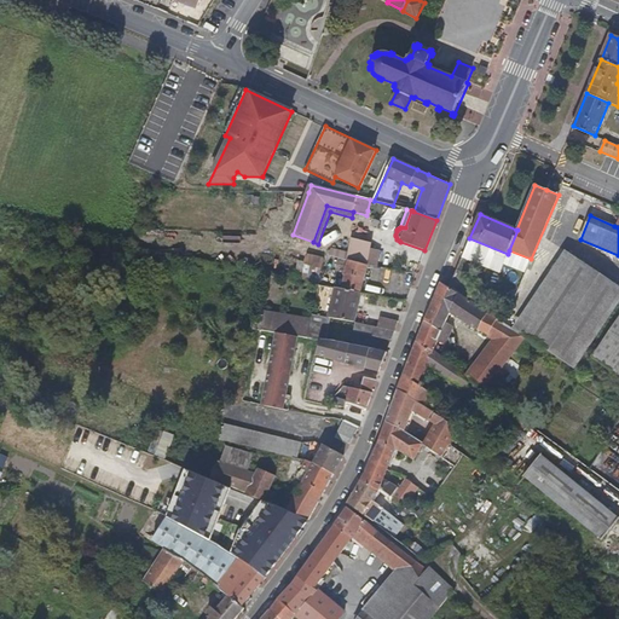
[(366,266),(371,248),(372,243),(351,238),(348,253),(346,260),(366,266)]
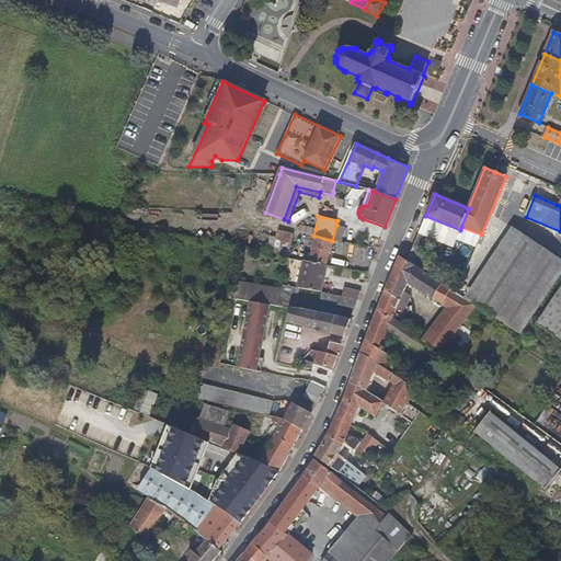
[(313,236),(316,229),(300,225),(299,232),(313,236)]
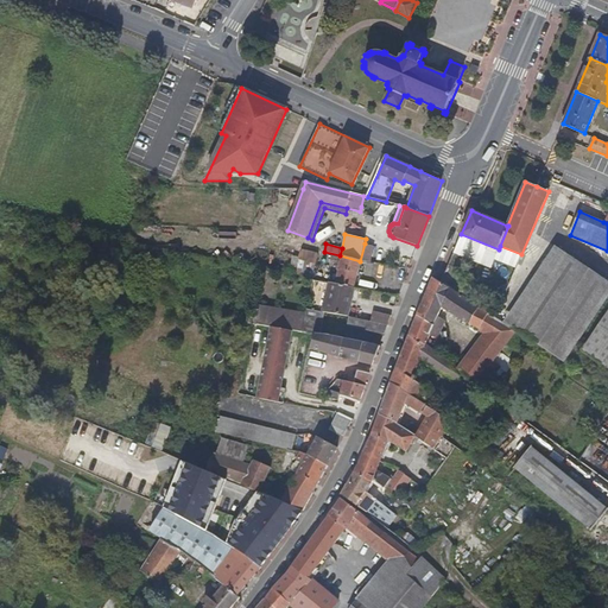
[(372,263),(374,247),(365,244),(360,261),(361,261),(372,263)]
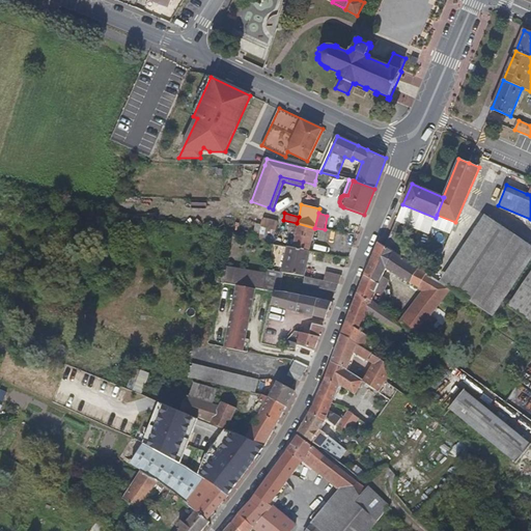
[(447,286),(492,221),(484,216),(440,281),(447,286)]
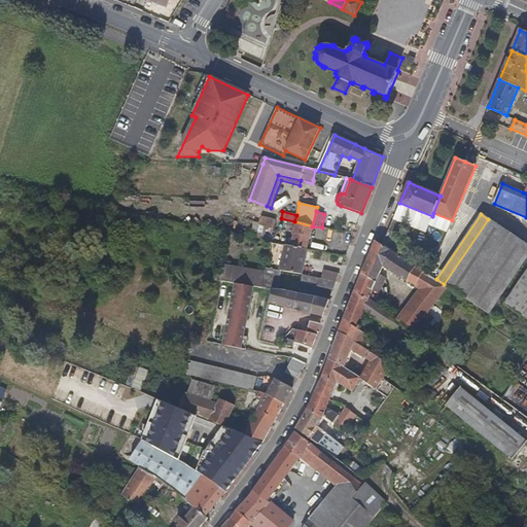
[(271,242),(277,219),(261,216),(256,238),(271,242)]
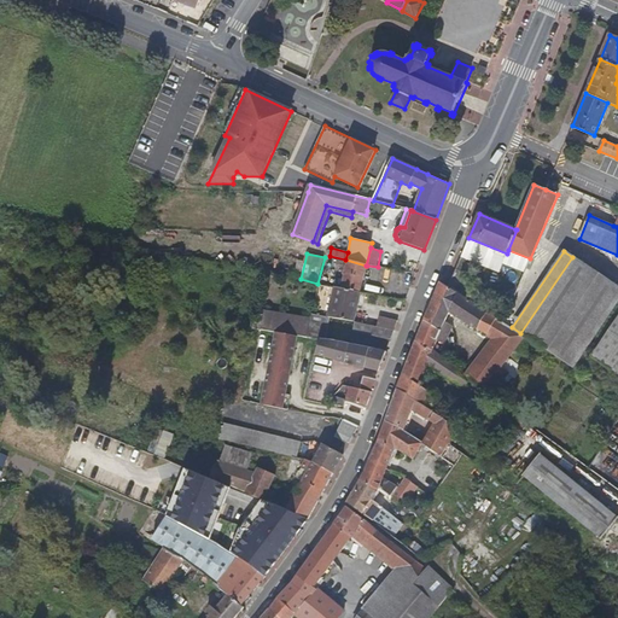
[(360,293),(367,266),(366,266),(345,260),(330,256),(328,256),(327,263),(334,264),(336,266),(345,268),(343,274),(345,275),(342,289),(360,293)]
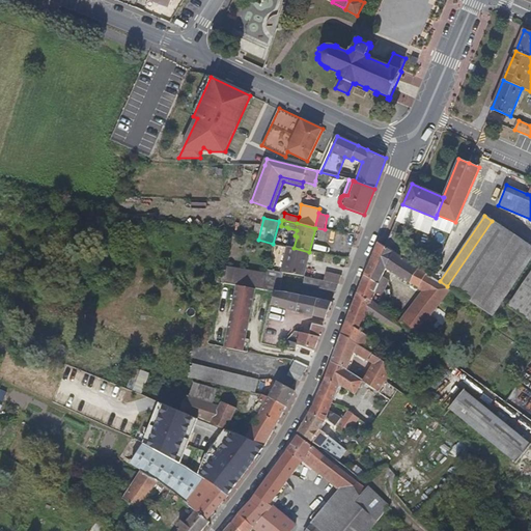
[(530,246),(492,221),(447,286),(463,296),(493,315),(530,260),(530,258),(530,246)]
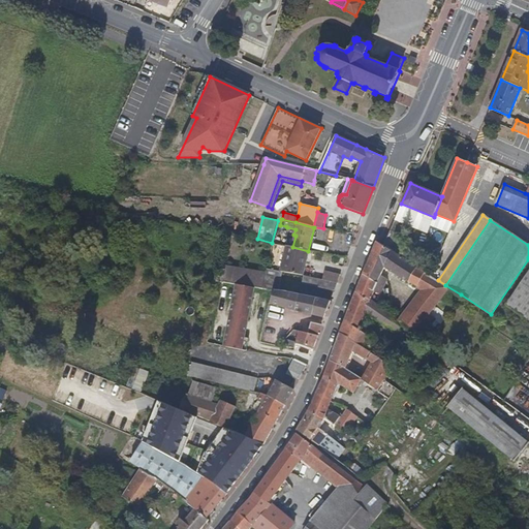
[(445,285),(438,280),(416,268),(416,267),(376,241),(363,274),(355,291),(370,301),(374,291),(380,293),(387,280),(381,276),(384,268),(408,282),(417,286),(416,287),(421,290),(398,321),(402,324),(414,334),(441,299),(453,307),(461,294),(445,285)]
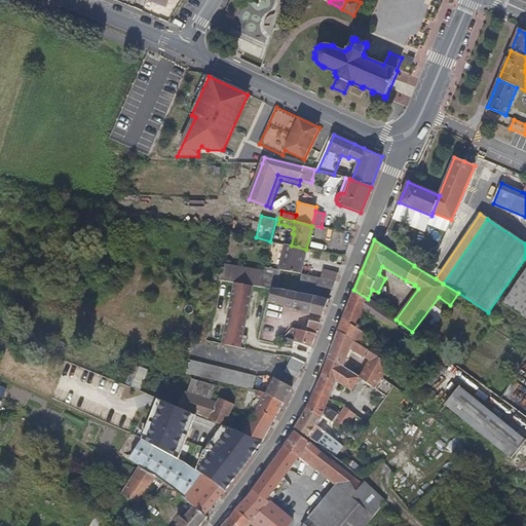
[(311,241),(310,248),(325,251),(326,245),(311,241)]
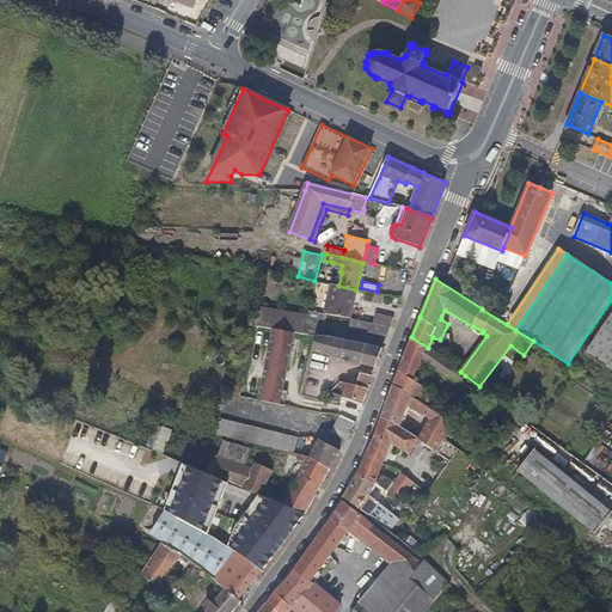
[(350,319),(356,291),(338,286),(332,285),(325,314),(326,314),(350,319)]
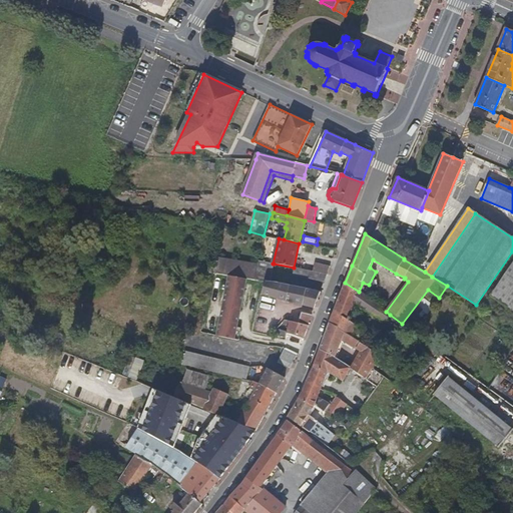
[(255,280),(258,267),(218,260),(216,275),(228,276),(246,279),(255,280)]
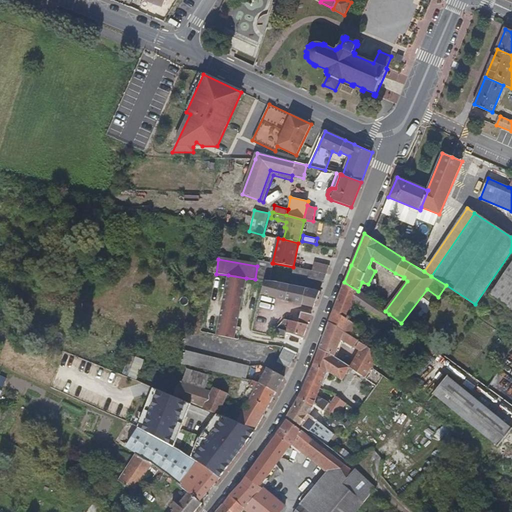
[(270,282),(273,263),(272,263),(258,260),(257,266),(255,279),(266,281),(270,282)]
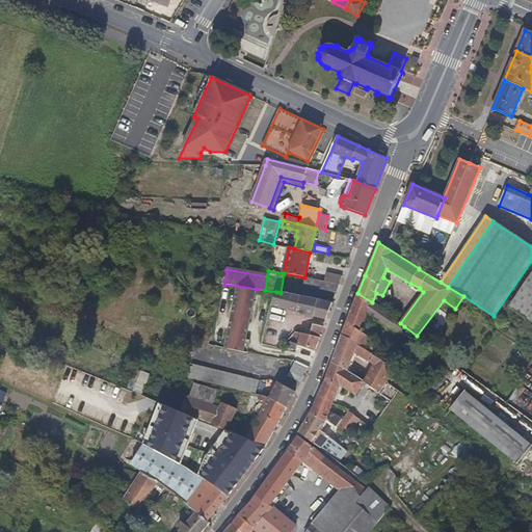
[(339,285),(342,277),(325,273),(323,282),(339,285)]
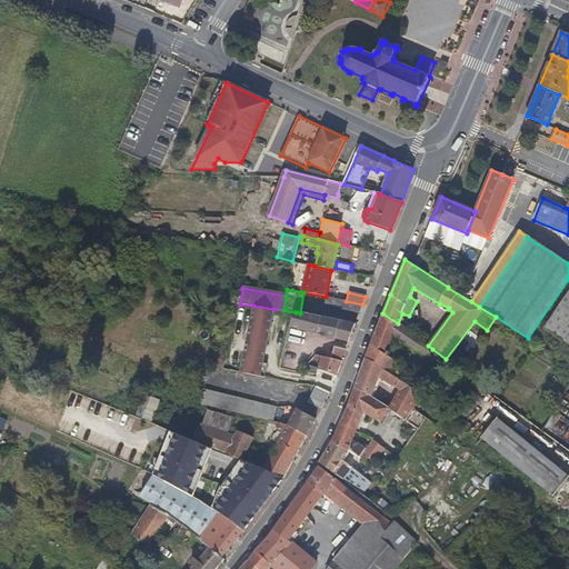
[(568,292),(559,308),(546,328),(568,343),(568,292)]
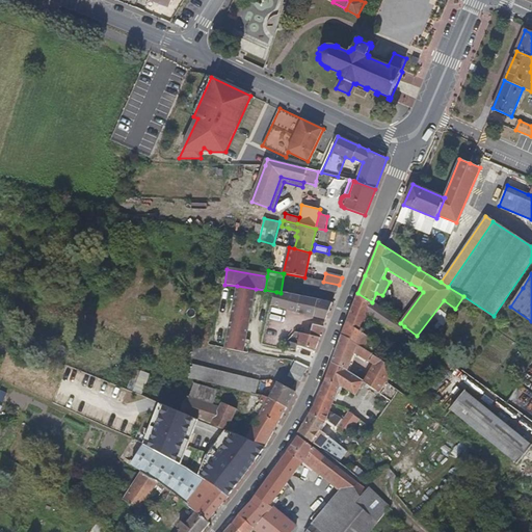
[(323,282),(306,277),(303,285),(336,293),(339,285),(323,282)]
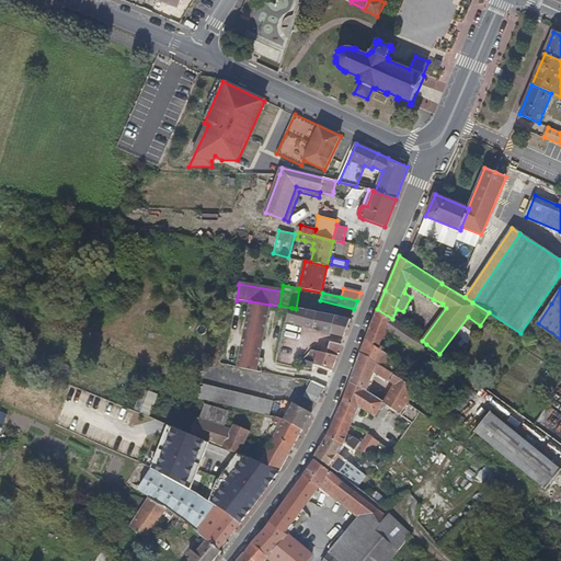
[(264,332),(270,305),(250,301),(244,328),(264,332)]
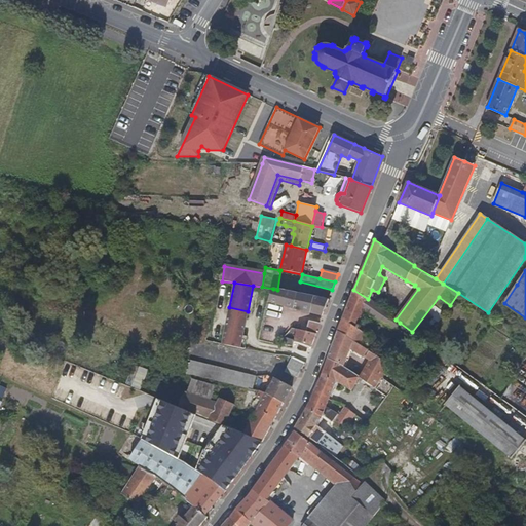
[(314,296),(298,293),(277,290),(273,289),(271,295),(268,302),(294,309),(311,312),(323,315),(329,299),(314,296)]
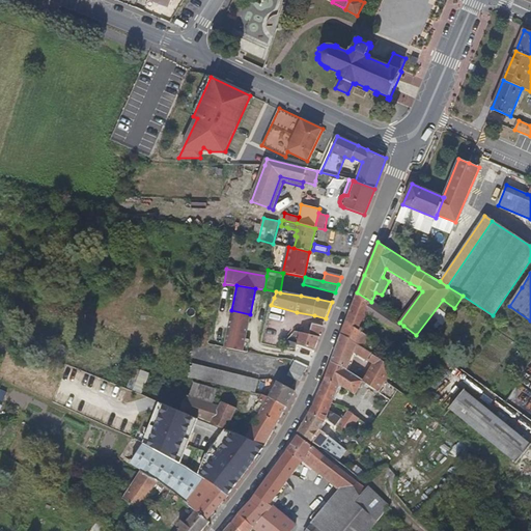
[(356,343),(361,332),(363,329),(362,328),(368,312),(371,314),(385,324),(388,326),(399,332),(403,326),(399,323),(386,313),(371,302),(357,292),(341,334),(356,343)]
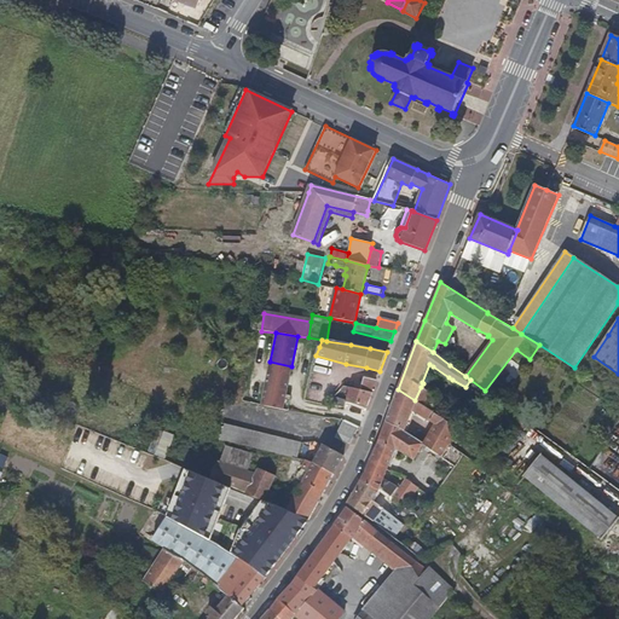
[(266,383),(288,388),(291,366),(270,362),(266,383)]
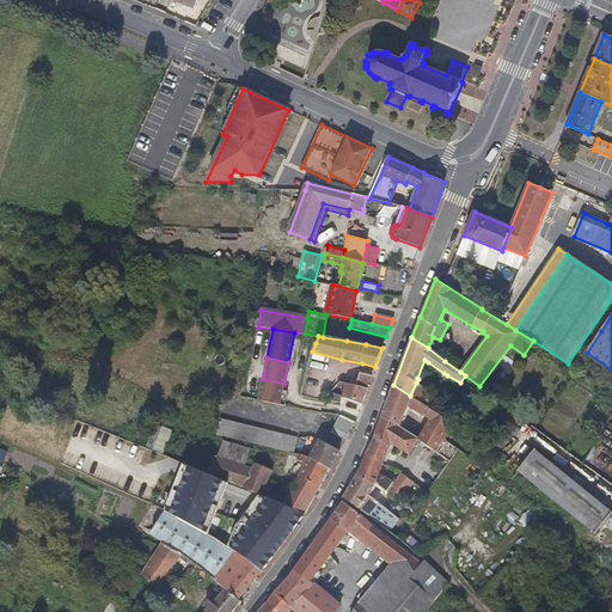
[(611,373),(606,369),(600,378),(611,386),(611,373)]
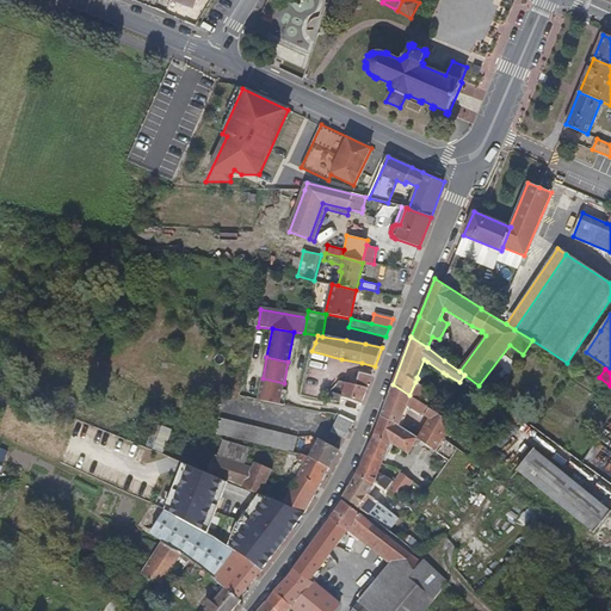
[(366,388),(371,376),(359,372),(356,386),(346,383),(343,395),(329,392),(328,394),(326,400),(329,401),(333,401),(340,402),(341,397),(362,403),(368,388),(366,388)]
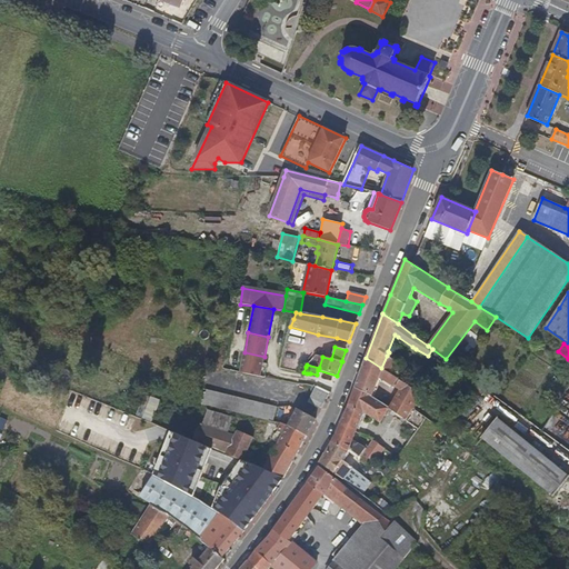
[(240,372),(265,378),(268,365),(263,363),(265,357),(245,352),(240,372)]
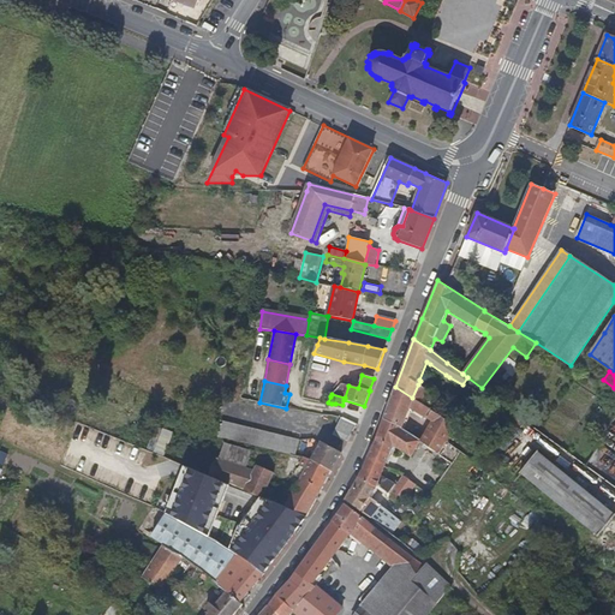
[(421,404),(428,390),(418,384),(412,398),(413,399),(421,404)]
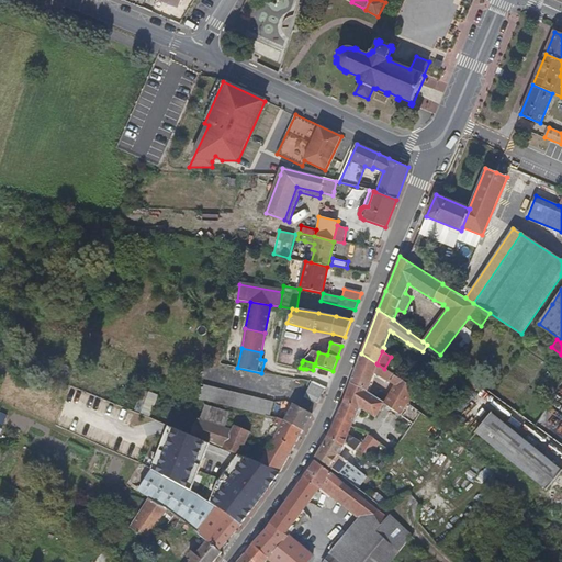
[(350,383),(368,392),(374,373),(395,385),(391,393),(406,405),(407,405),(416,390),(394,375),(384,369),(378,364),(377,363),(361,353),(350,383)]
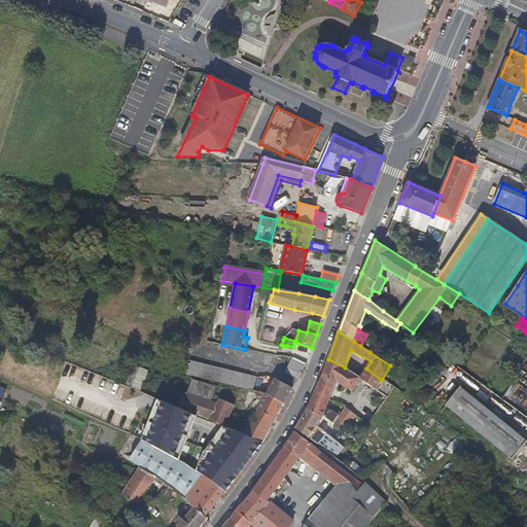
[(306,364),(293,358),(292,358),(285,374),(299,379),(306,364)]
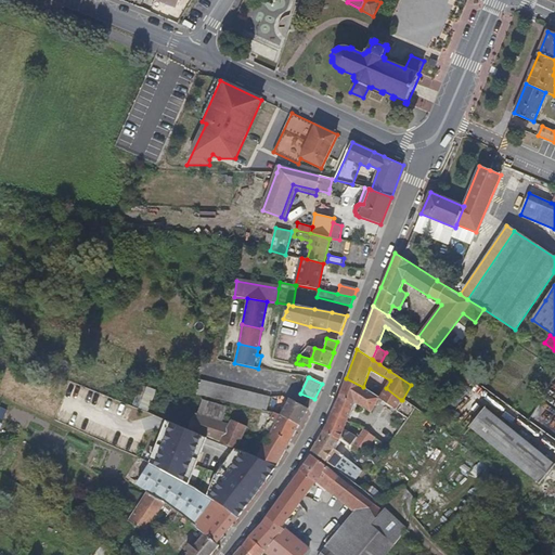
[(334,408),(332,414),(347,421),(355,402),(371,412),(379,399),(396,410),(401,400),(386,388),(381,398),(379,398),(363,387),(346,378),(345,382),(339,396),(334,408)]
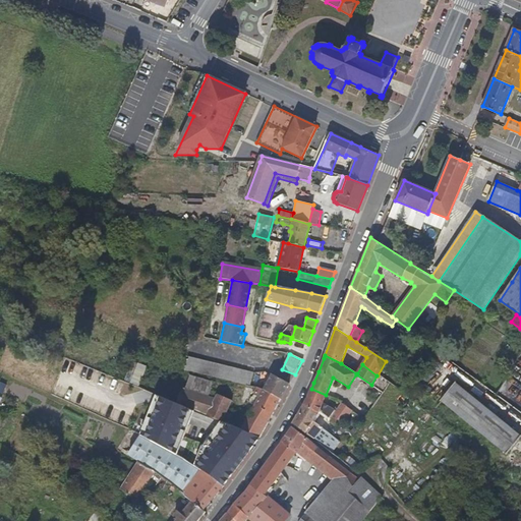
[(253,372),(188,357),(184,370),(246,385),(250,386),(253,377),(253,372)]
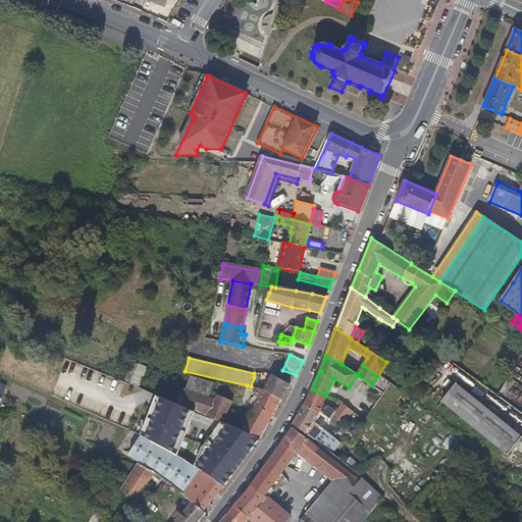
[(131,383),(138,364),(132,362),(126,373),(127,373),(124,381),(131,383)]
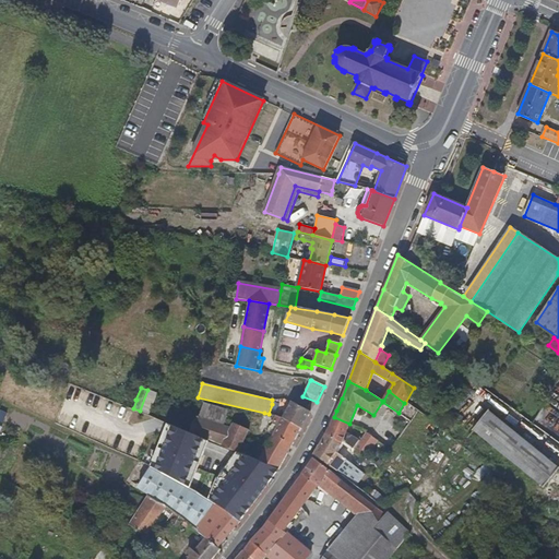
[(150,415),(157,393),(149,390),(147,390),(140,411),(140,412),(150,415)]
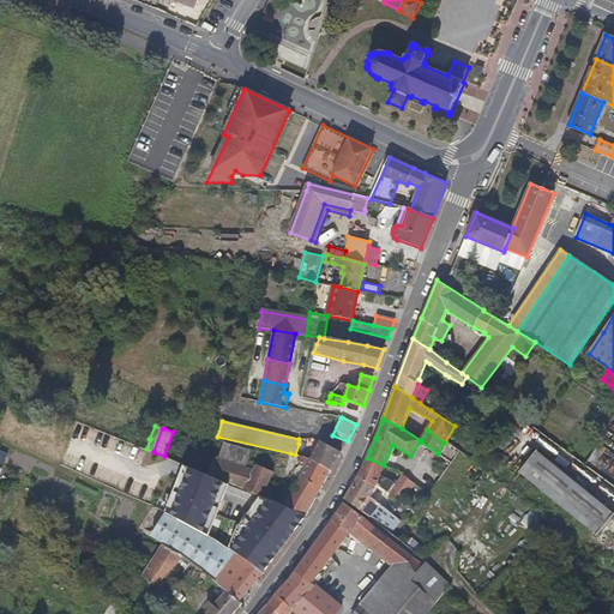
[(341,452),(320,441),(311,459),(331,470),(341,452)]
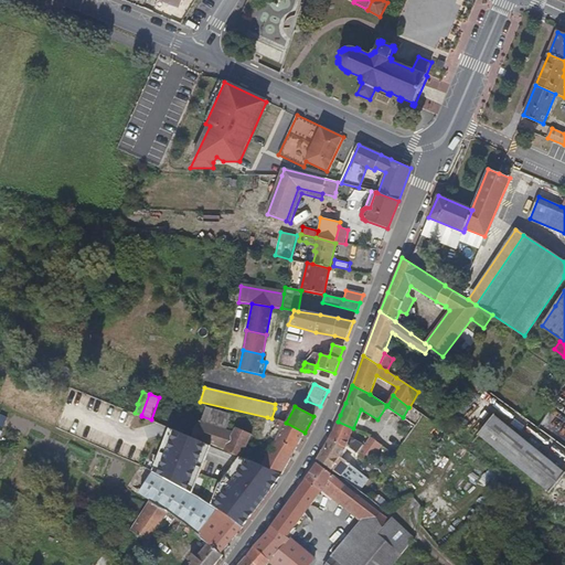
[(226,429),(231,415),(206,407),(201,422),(199,420),(190,437),(241,457),(247,459),(252,450),(249,448),(245,447),(252,434),(235,427),(234,432),(226,429)]
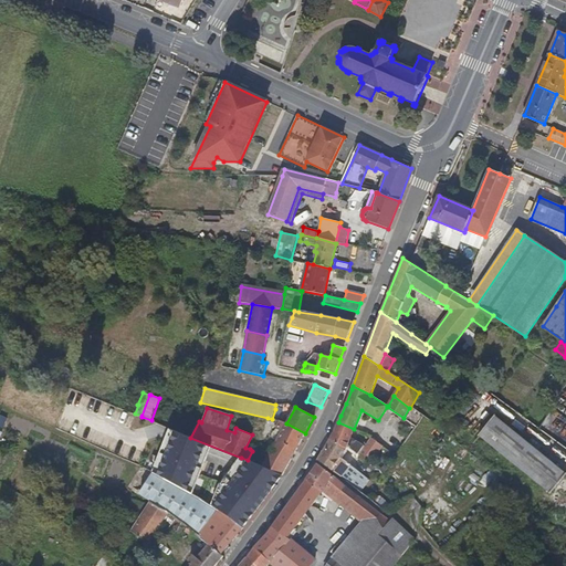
[(443,426),(449,419),(443,415),(438,421),(443,426)]
